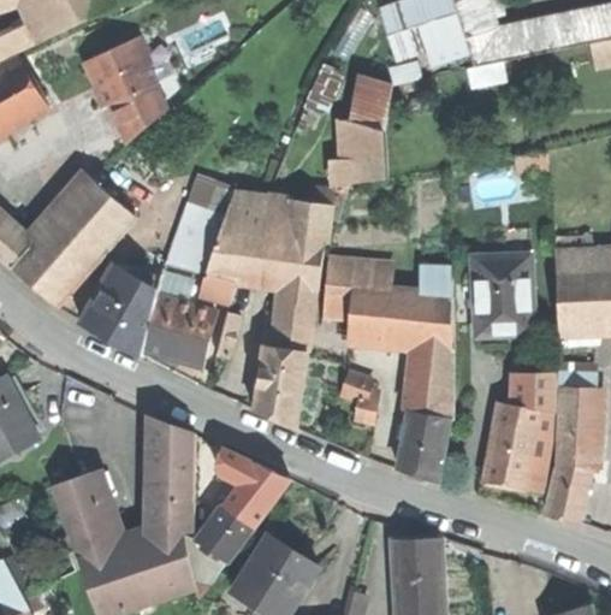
[(28,0),(36,18),(46,36),(46,37),(118,6),(114,0),(28,0)]
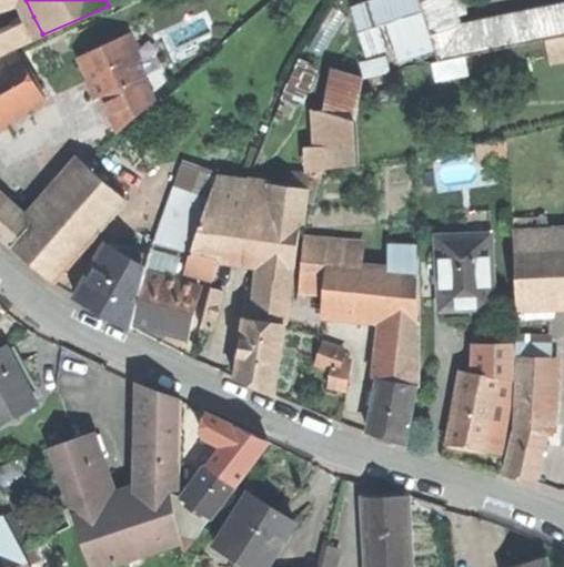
[(369,51),(398,42),(427,32),(425,24),(418,1),(416,0),(374,0),(354,7),(369,51)]
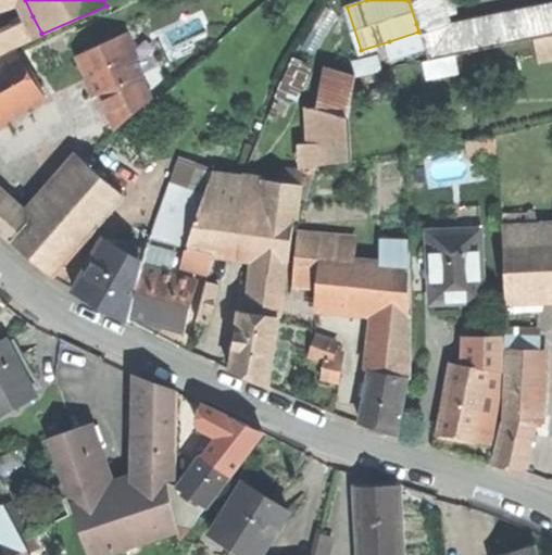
[(410,0),(409,1),(416,24),(443,15),(454,11),(451,0),(410,0)]
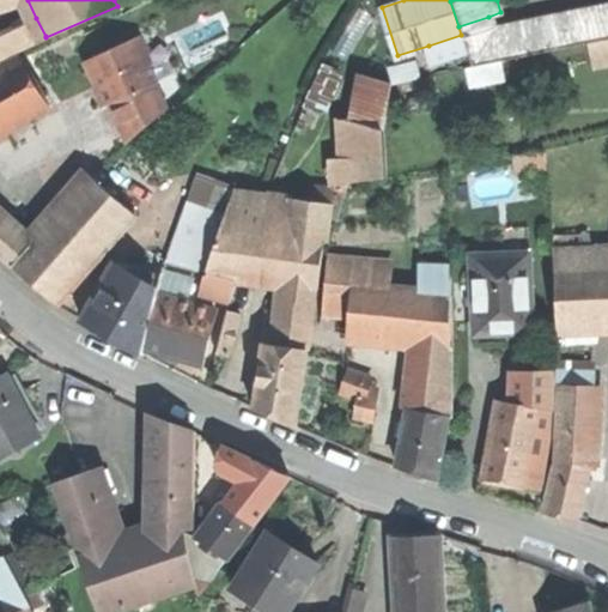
[(554,49),(607,37),(607,2),(546,17),(554,49)]
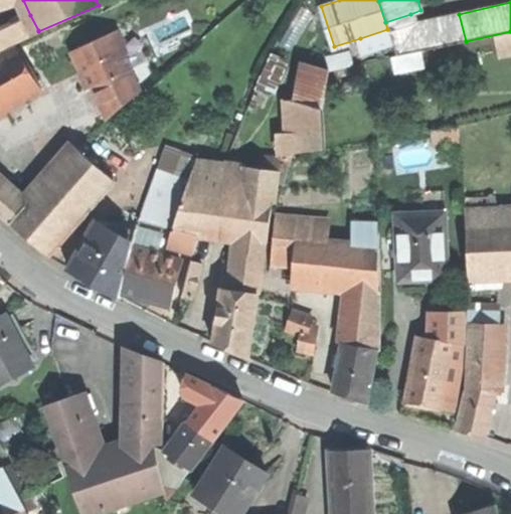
[(396,56),(466,41),(459,14),(414,23),(410,14),(385,22),(387,29),(392,43),(396,56)]
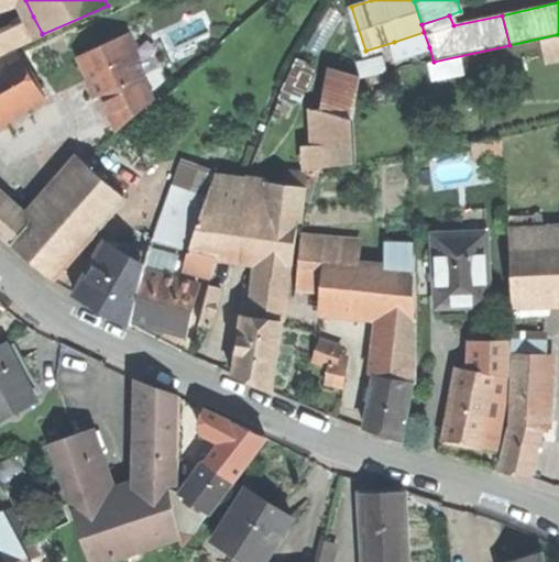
[(0,53),(42,33),(33,17),(0,32),(0,53)]
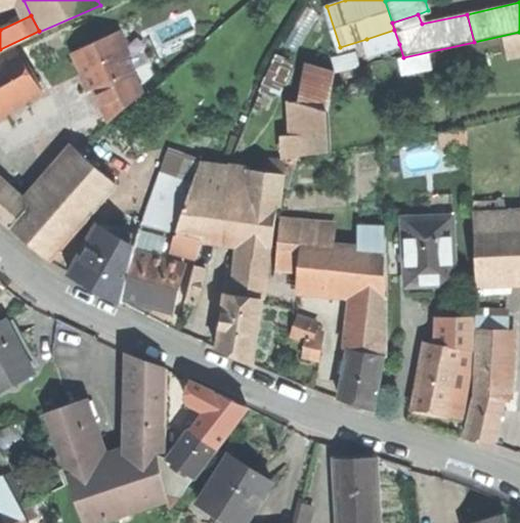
[(372,53),(399,44),(394,30),(366,39),(372,53)]
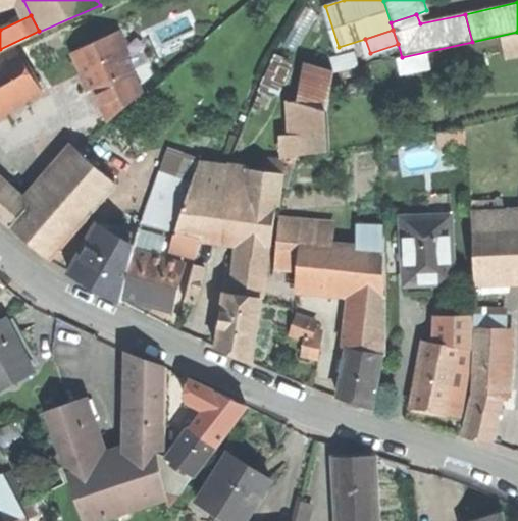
[(113,34),(70,53),(80,73),(83,72),(90,89),(96,87),(100,96),(110,118),(137,96),(125,72),(131,69),(113,34)]
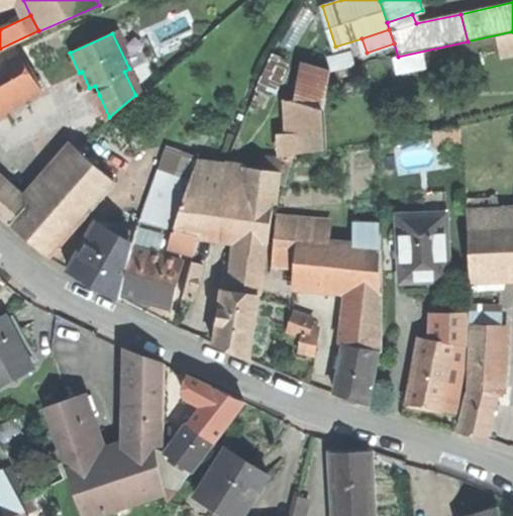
[(0,108),(1,110),(39,89),(15,46),(0,55),(0,108)]
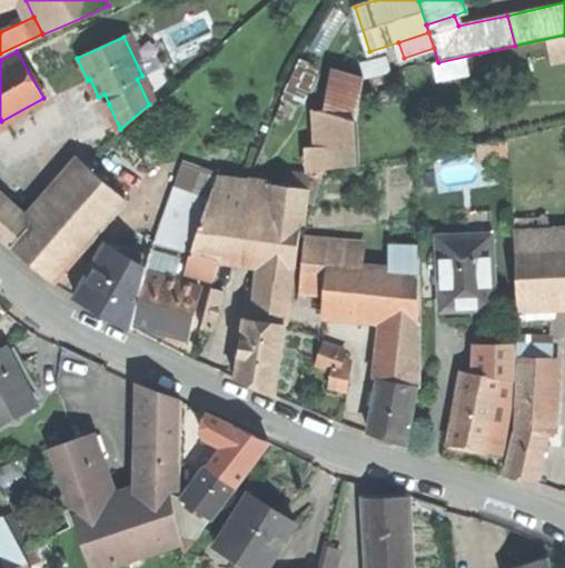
[(323,170),(359,165),(356,119),(363,77),(334,69),(327,115),(316,111),(320,149),(323,170)]
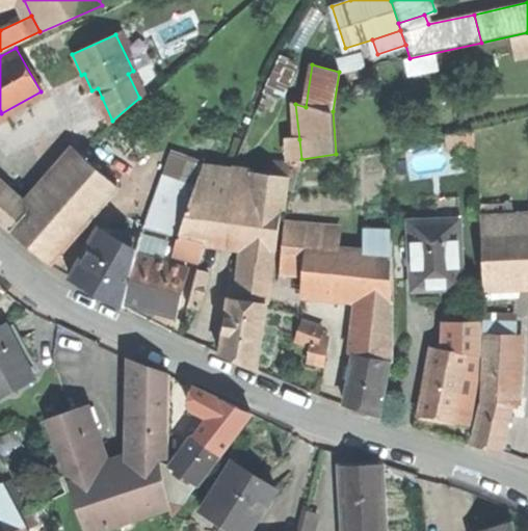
[(300,162),(301,159),(299,139),(290,138),(287,159),(300,162)]
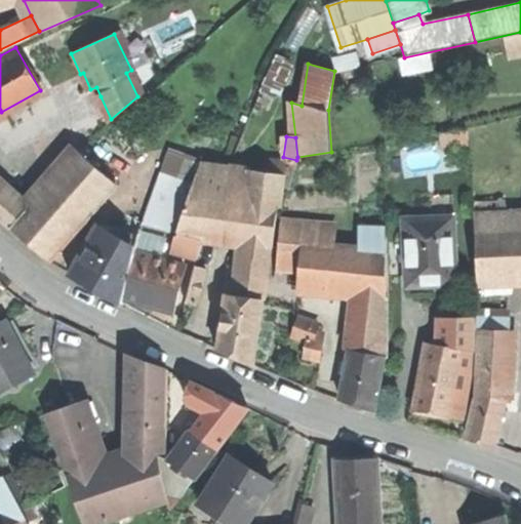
[(76,150),(25,208),(8,227),(46,260),(115,184),(76,150)]
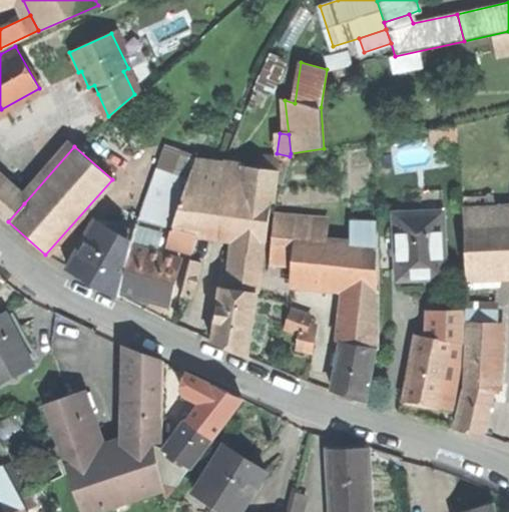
[(285,172),(290,156),(277,153),(275,170),(285,172)]
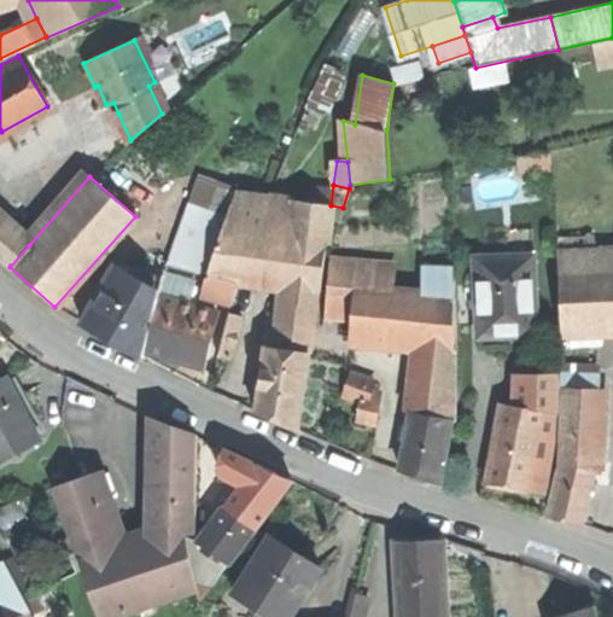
[(234,192),(223,221),(205,275),(234,283),(235,279),(254,233),(268,197),(234,192)]
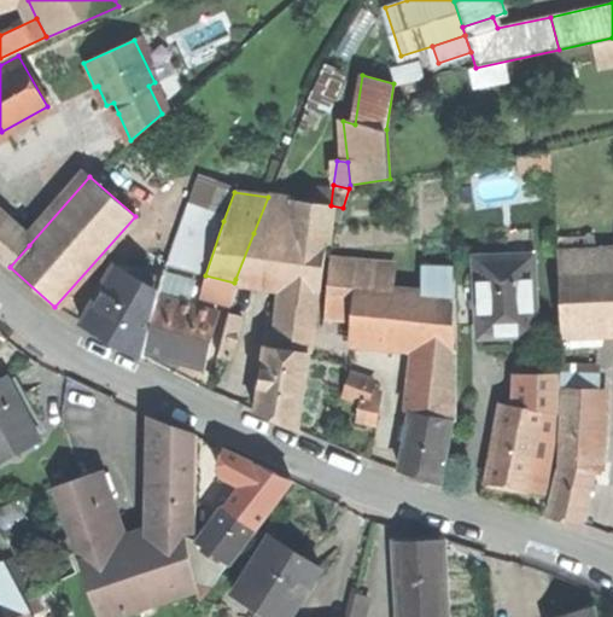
[(331,205),(268,197),(254,233),(323,243),(328,244),(330,220),(331,205)]
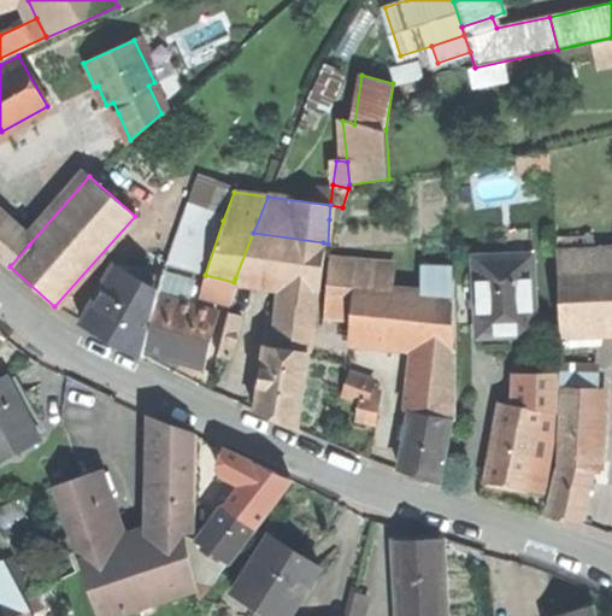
[(337,222),(342,207),(330,205),(329,220),(337,222)]
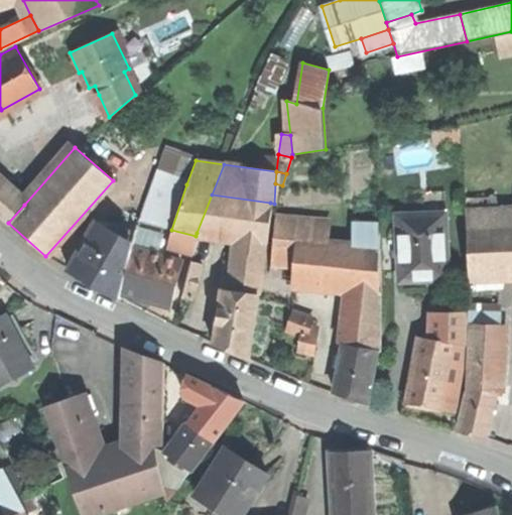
[(152,194),(138,221),(160,227),(171,230),(186,184),(158,175),(152,194)]
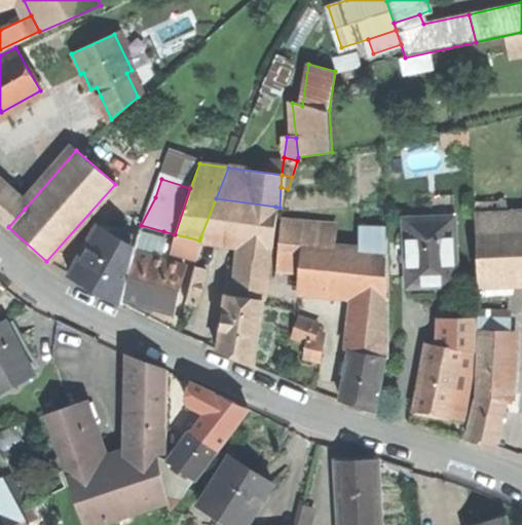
[(0,220),(8,227),(25,209),(0,187),(0,220)]
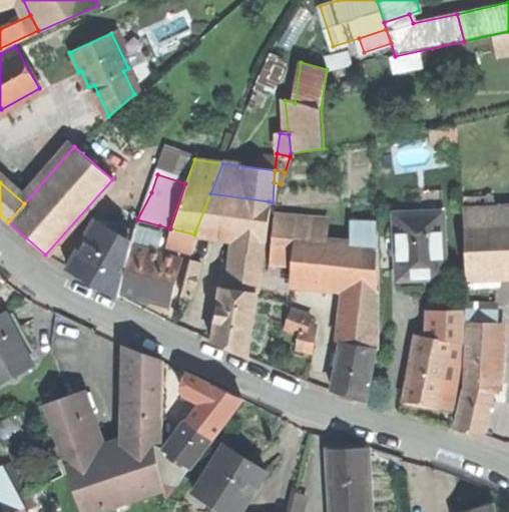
[(269,201),(210,193),(195,231),(233,236),(266,239),(269,201)]
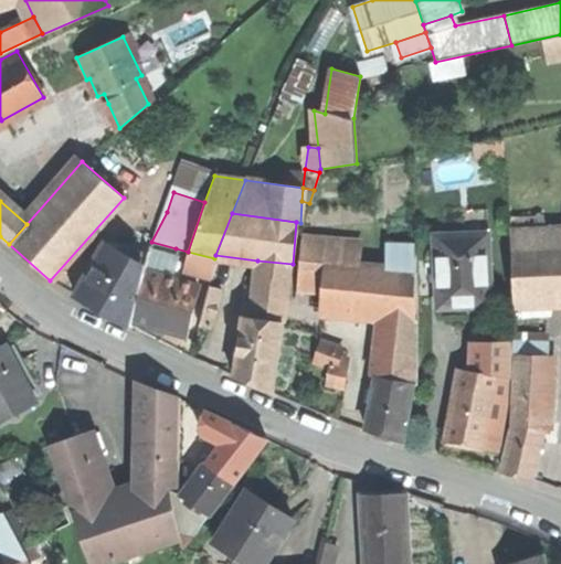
[(560,226),(509,229),(510,251),(560,248),(560,226)]
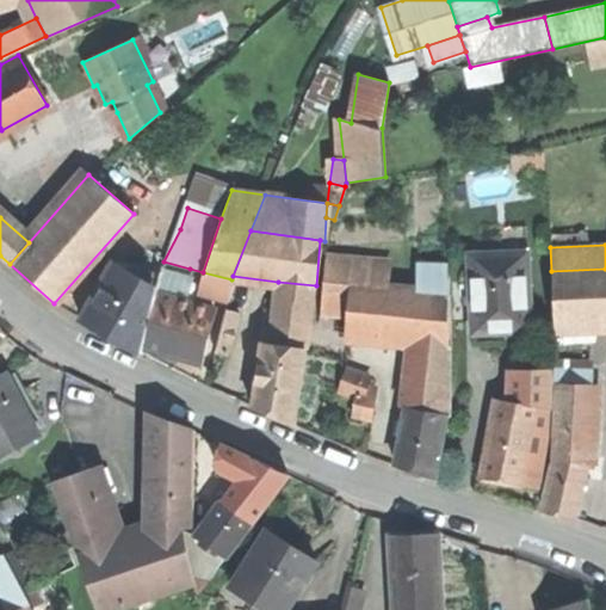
[(523,253),(464,257),(470,336),(498,333),(529,331),(523,253)]
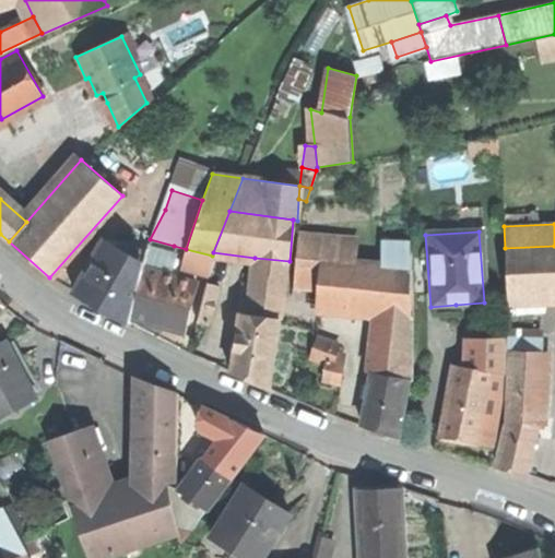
[(296,258),(320,260),(352,263),(354,241),(298,236),(296,258)]
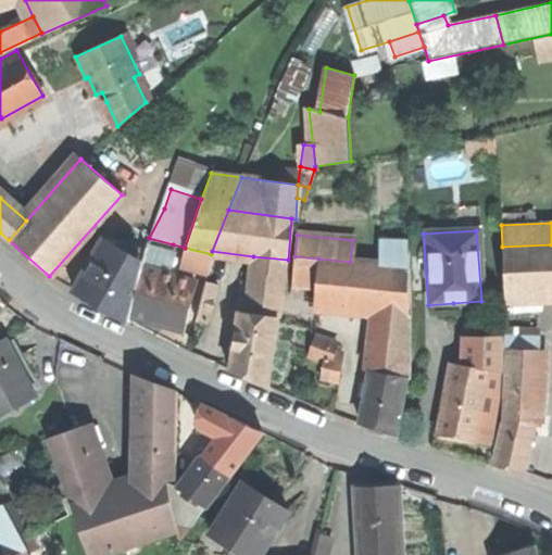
[(127,238),(118,256),(141,268),(147,249),(147,247),(127,238)]
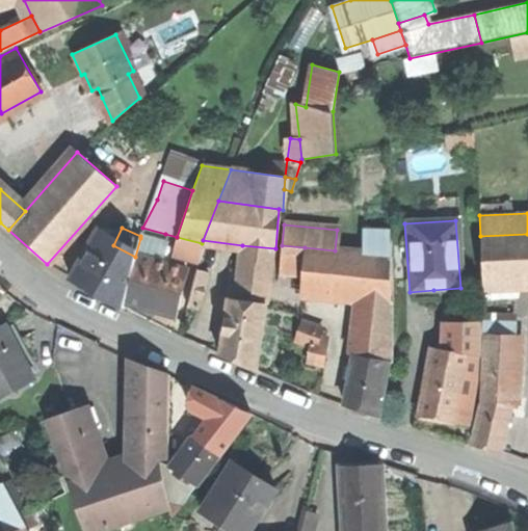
[(140,238),(162,244),(165,234),(142,228),(140,236),(140,238)]
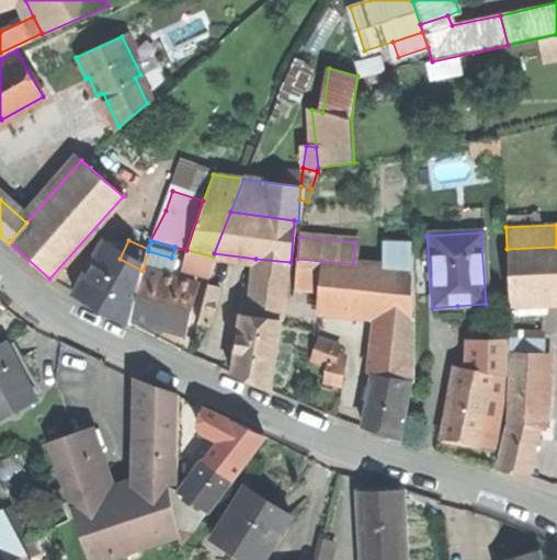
[(385,243),(383,267),(410,270),(410,246),(385,243)]
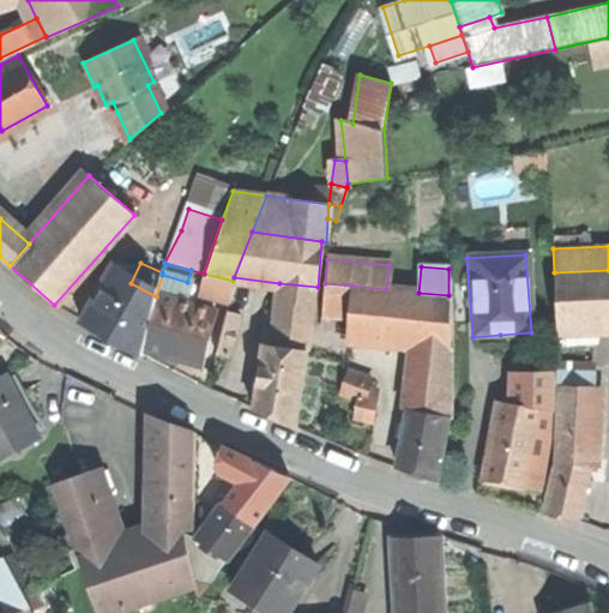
[(186,289),(228,300),(233,281),(204,274),(191,270),(187,282),(186,289)]
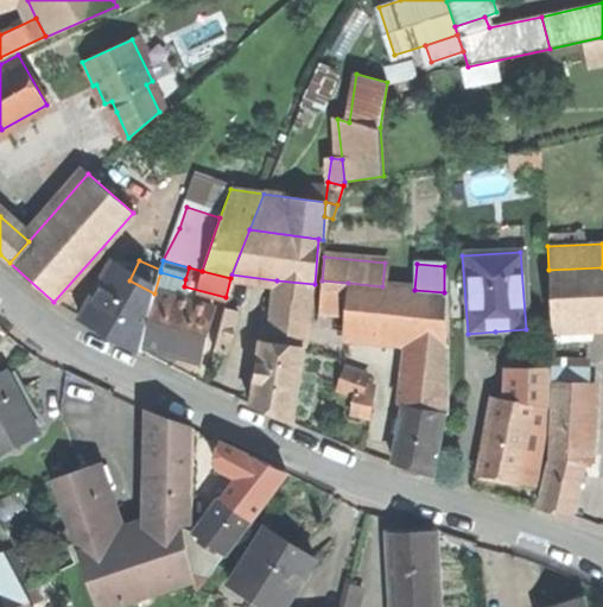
[(551,323),(602,321),(602,267),(548,270),(551,323)]
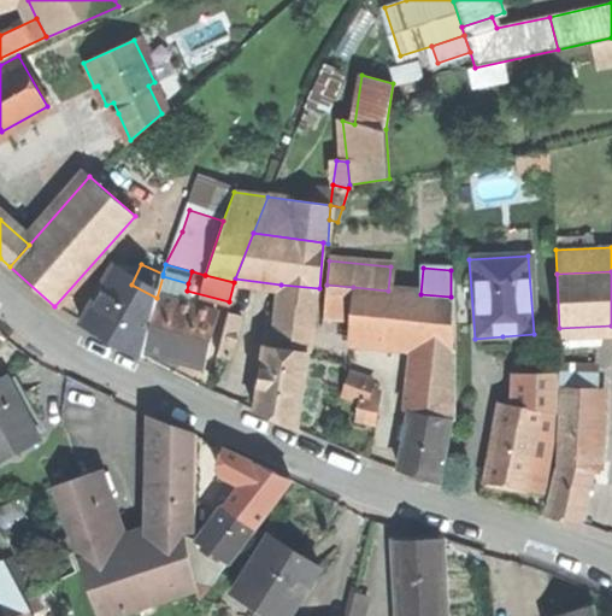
[(109,336),(143,356),(143,351),(157,298),(131,285),(109,273),(82,322),(109,336)]
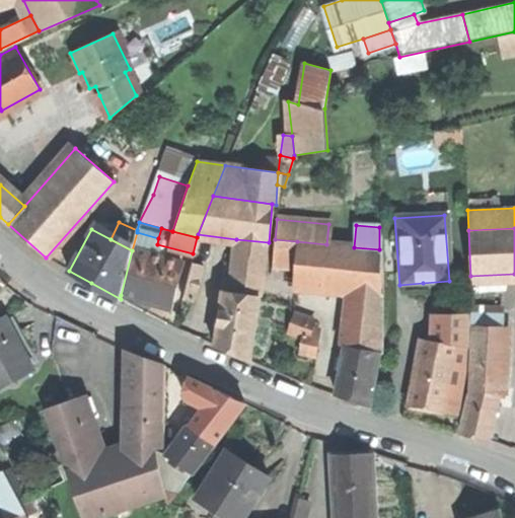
[(261,295),(269,242),(236,239),(229,291),(259,295),(261,295)]
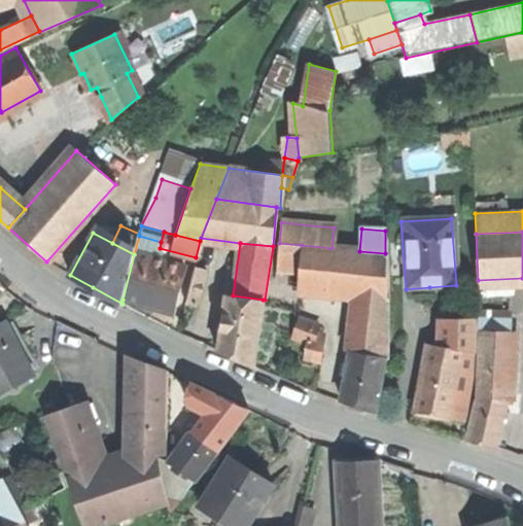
[(277,266),(300,268),(302,245),(279,243),(277,266)]
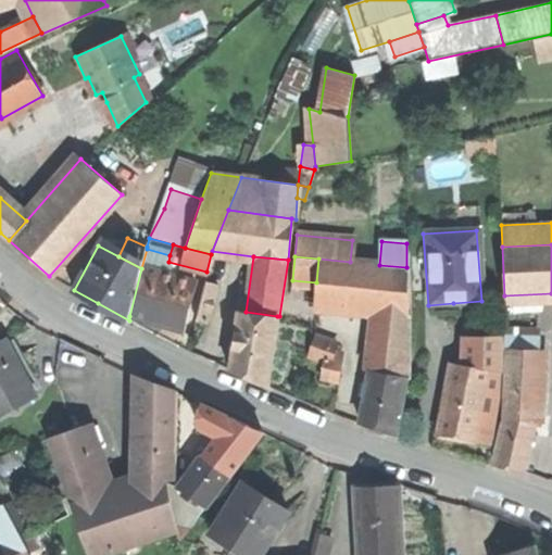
[(349,308),(376,312),(409,313),(406,267),(379,265),(350,262),(318,259),(316,282),(314,305),(349,308)]
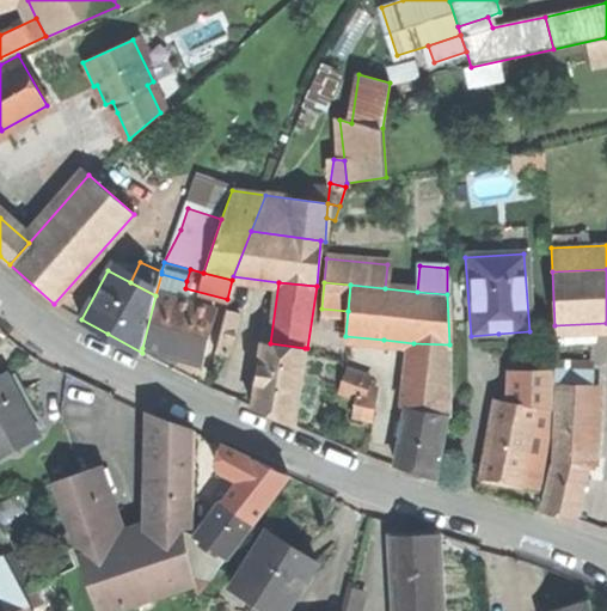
[(213,311),(155,295),(142,348),(172,356),(200,362),(213,311)]
